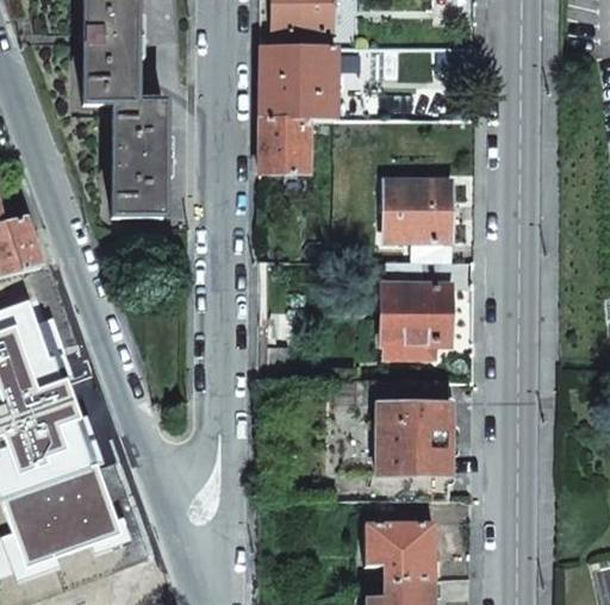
[(83,0),(83,101),(112,101),(111,216),(163,216),(163,100),(135,100),(135,0),(83,0)]
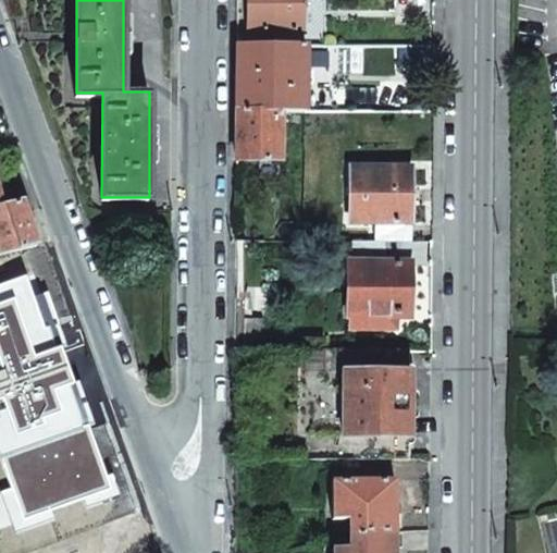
[(248,0),(247,27),(301,28),(301,0),(248,0)]
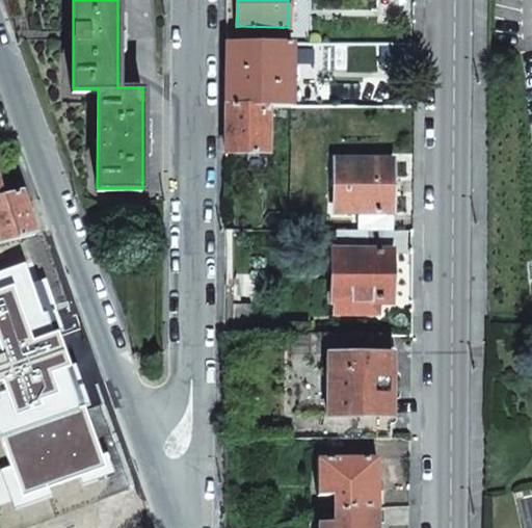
[(288,27),(236,26),(237,38),(288,38),(288,27)]
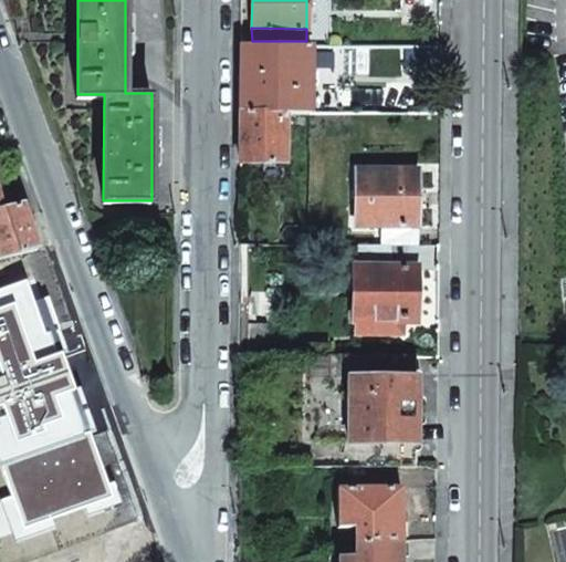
[(241,40),(240,107),(286,107),(308,107),(308,41),(306,41),(252,41),(241,40)]
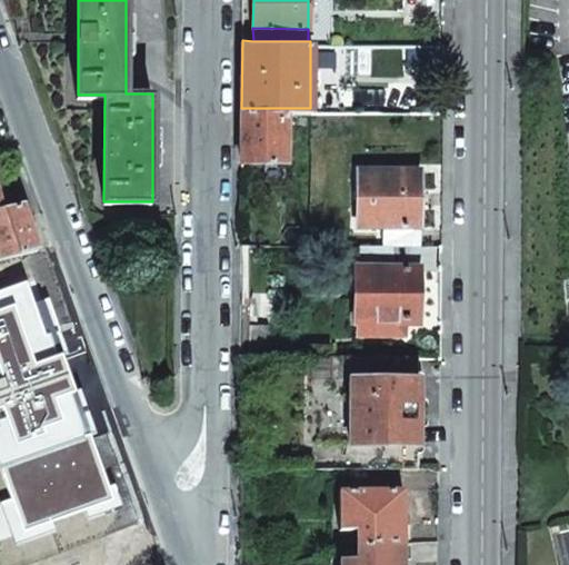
[(241,108),(240,160),(265,160),(288,160),(288,108),(241,108)]
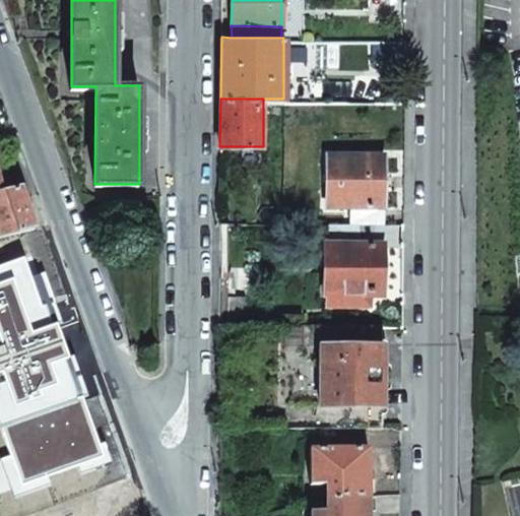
[(328,151),(328,202),(350,202),(385,202),(385,177),(385,151),(328,151)]
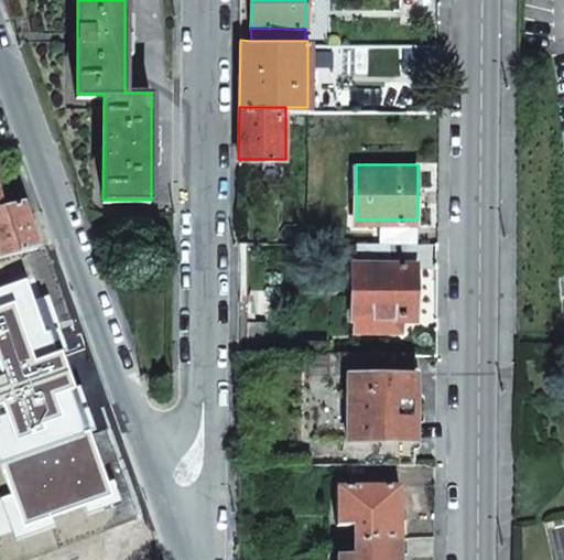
[(0,197),(0,203),(22,198),(20,193),(0,197)]
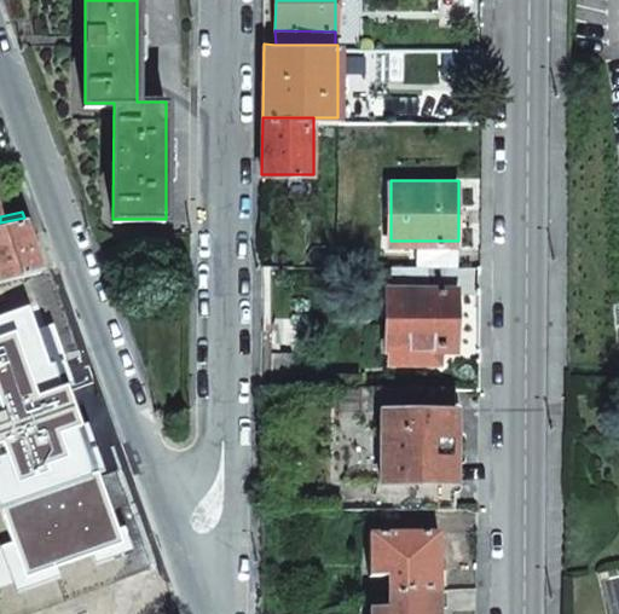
[(0,276),(0,278),(41,270),(33,243),(24,218),(0,222),(0,276)]
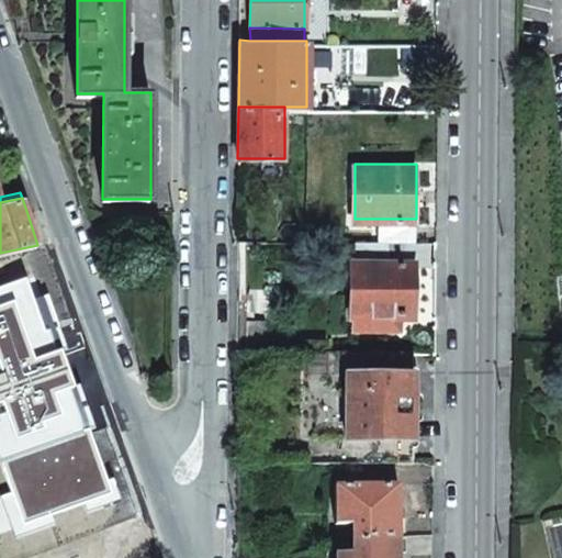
[(379,219),(379,240),(415,240),(416,219),(379,219)]
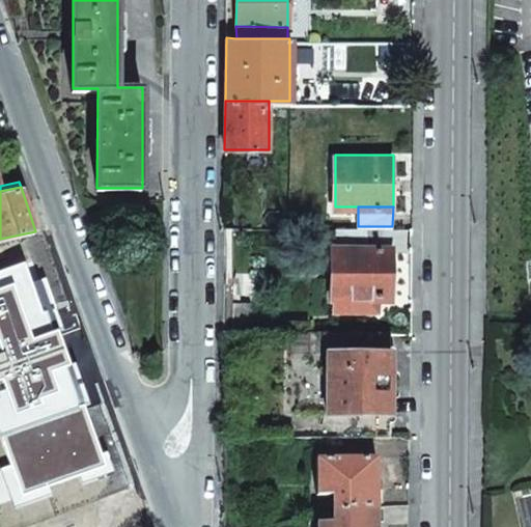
[(333,226),(333,246),(392,247),(392,226),(358,226),(333,226)]
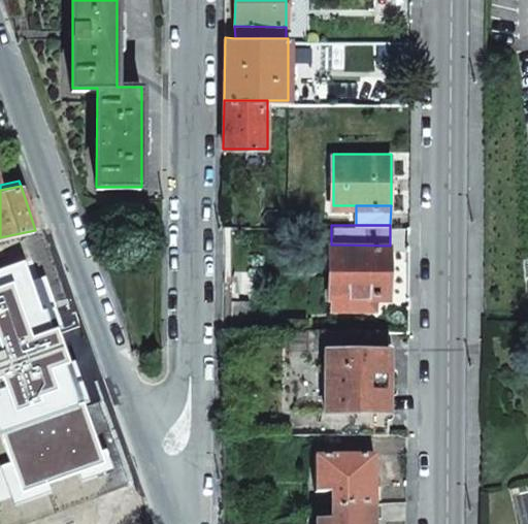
[(331,244),(330,305),(375,306),(375,293),(390,293),(390,246),(331,244)]
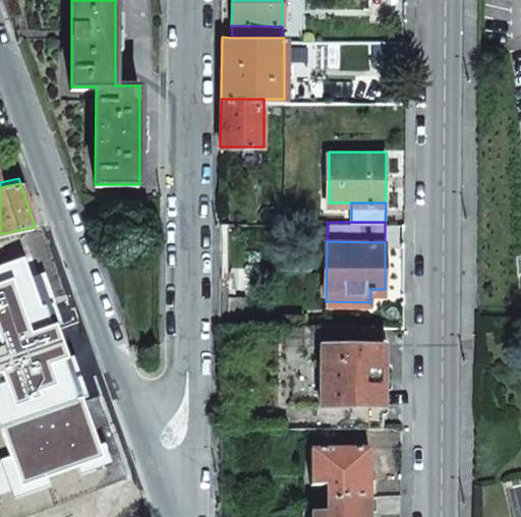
[(23,255),(0,263),(0,421),(11,454),(1,457),(15,497),(51,483),(48,474),(77,464),(80,473),(112,462),(105,441),(99,443),(63,338),(57,321),(61,320),(45,271),(31,275),(23,255)]
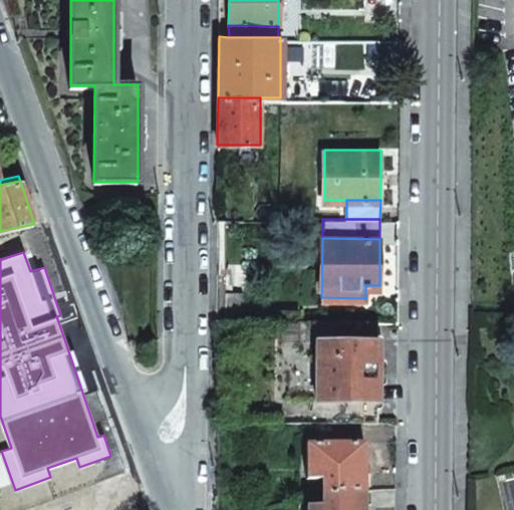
[(278,319),(277,420),(377,421),(376,401),(316,401),(316,340),(377,340),(378,320),(278,319)]
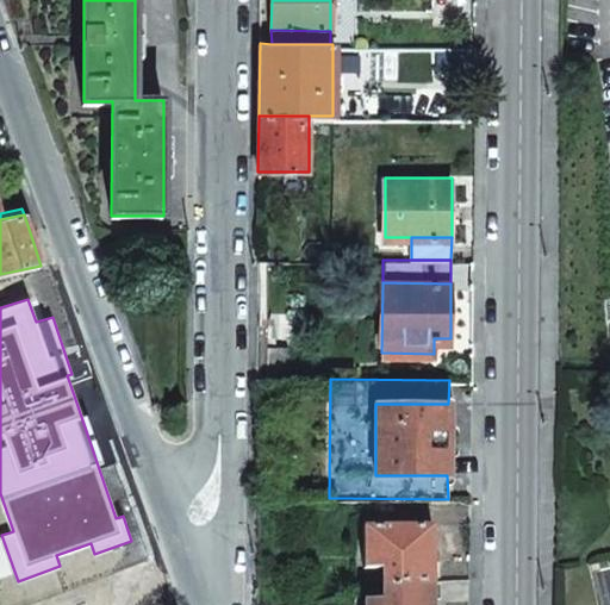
[(375,404),(375,475),(447,475),(448,404),(375,404)]
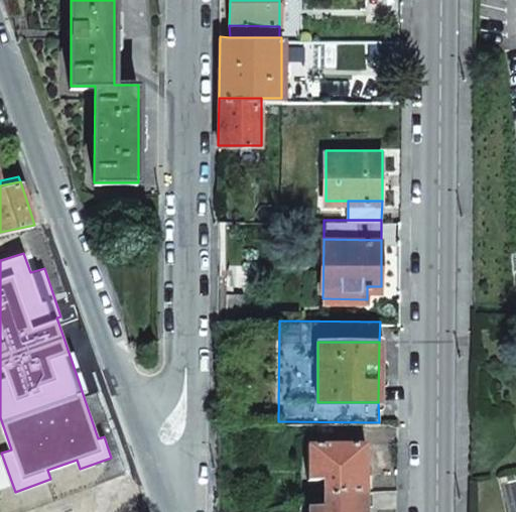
[(325,475),(325,488),(366,488),(366,464),(366,439),(308,438),(308,475),(325,475)]
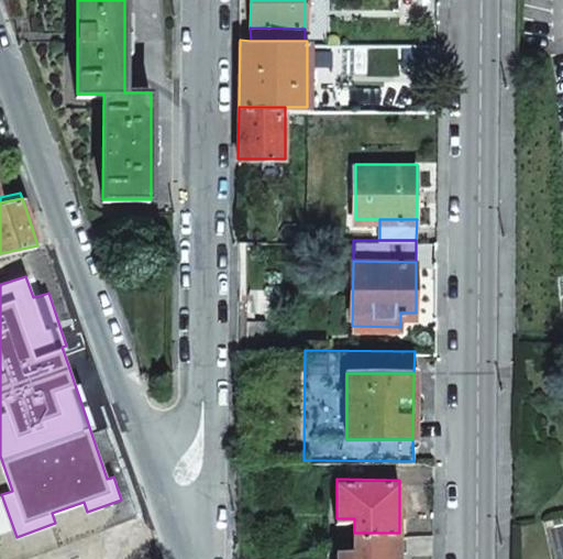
[(562,558),(562,519),(545,523),(552,558),(562,558)]
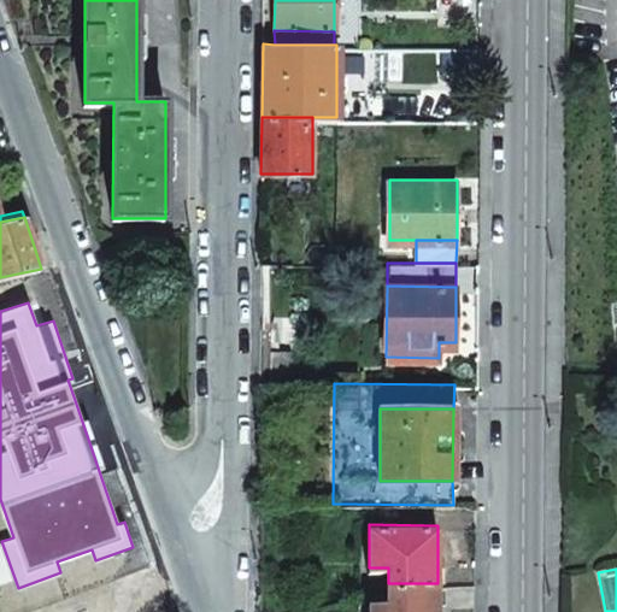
[(368,600),(366,611),(436,611),(438,611),(438,583),(388,583),(388,600),(368,600)]
